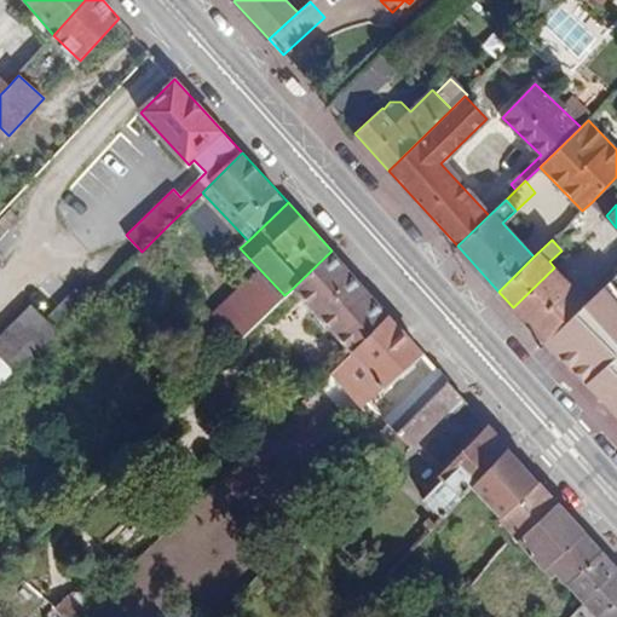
[(352,352),(390,316),(332,251),(294,287),(352,352)]
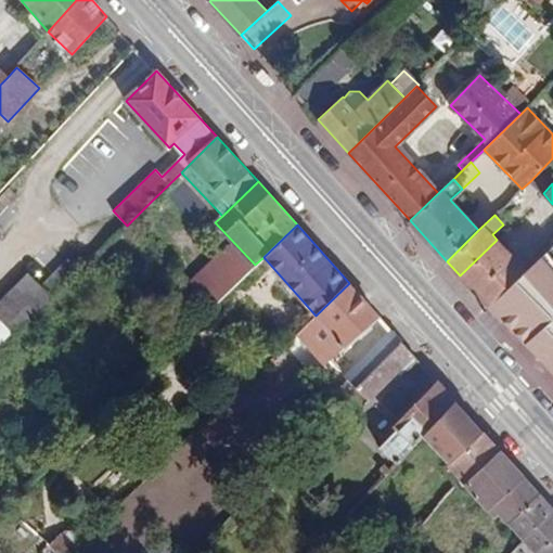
[(460,275),(476,292),(513,256),(500,242),(497,240),(460,275)]
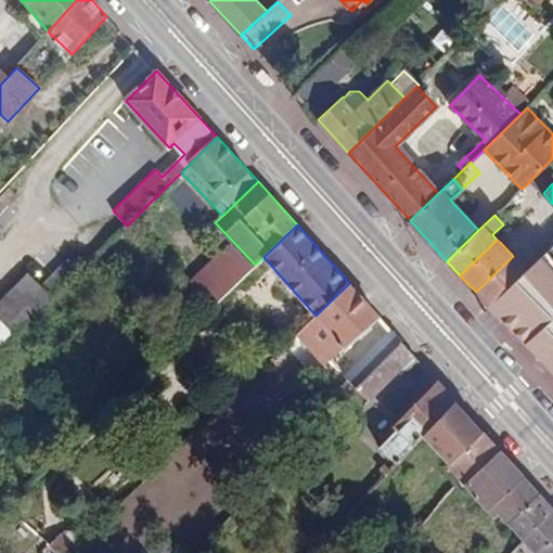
[(526,270),(513,256),(476,292),(489,306),(514,282),(526,270)]
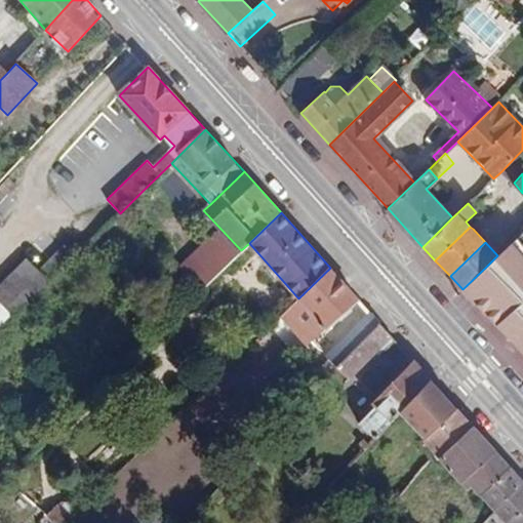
[(40,270),(51,281),(74,258),(63,247),(40,270)]
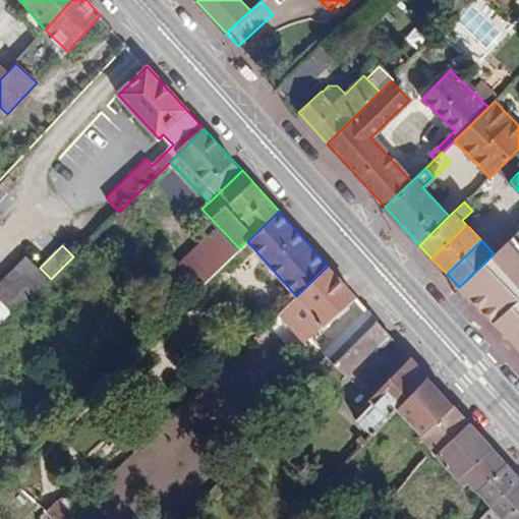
[(51,279),(40,268),(27,255),(0,283),(0,298),(15,314),(51,279)]
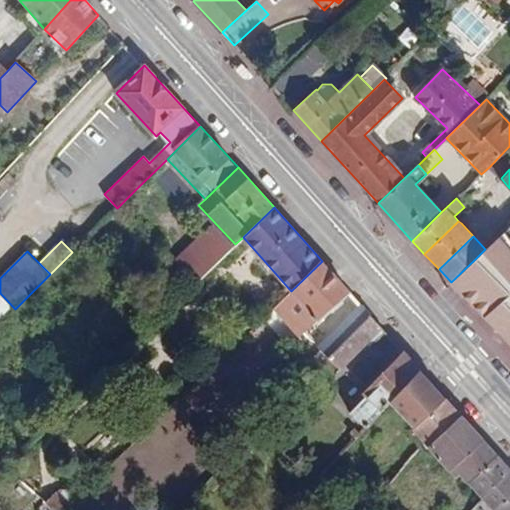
[(463,295),(487,273),(474,260),(451,282),(463,295)]
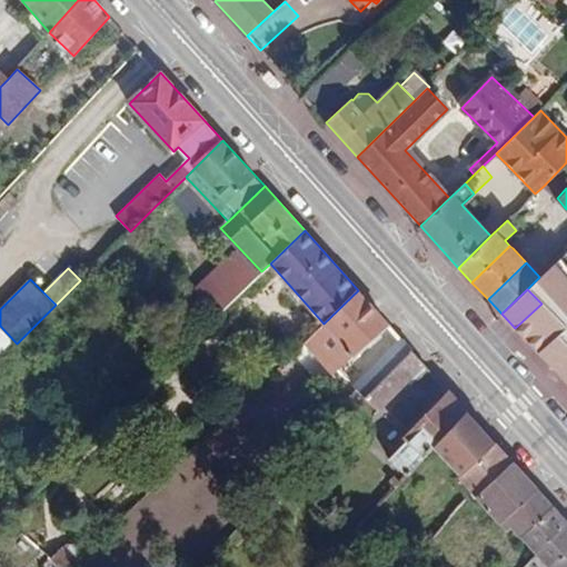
[(354,356),(388,324),(358,290),(324,324),(354,356)]
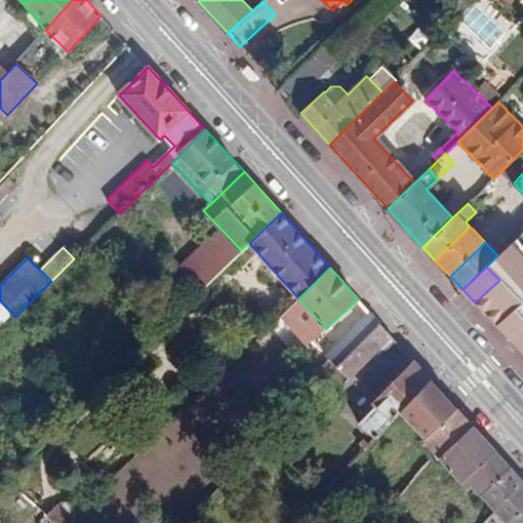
[(475,303),(489,318),(514,295),(499,280),(475,303)]
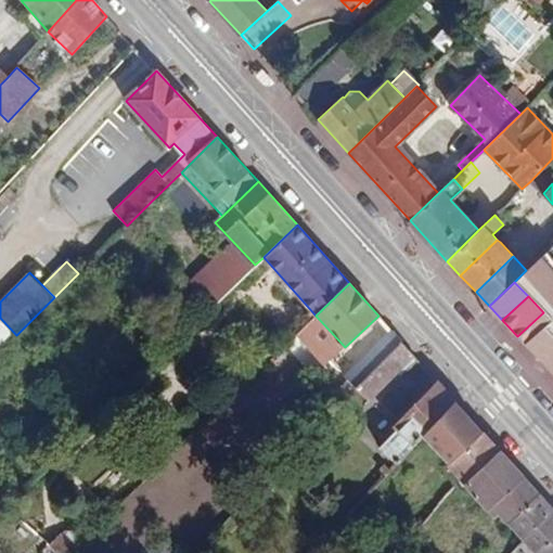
[(552,303),(543,312),(517,336),(543,363),(552,354),(552,303)]
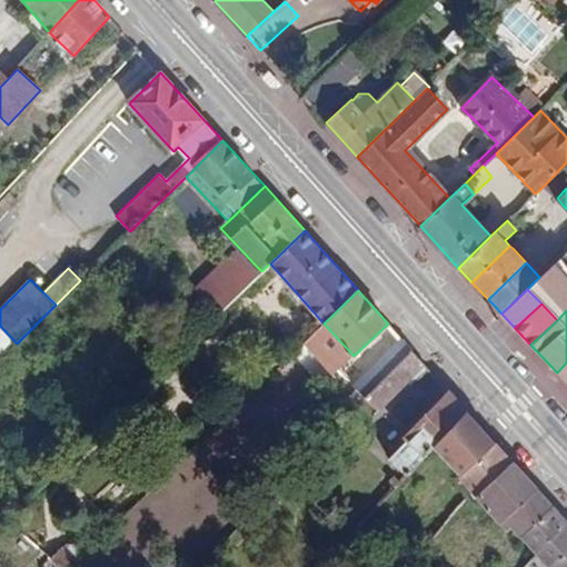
[(367,398),(413,351),(401,338),(354,385),(367,398)]
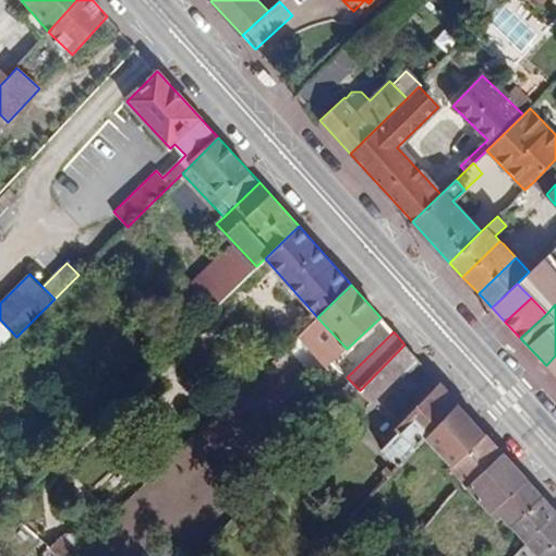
[(403,378),(420,361),(405,345),(360,390),(340,409),(349,418),(367,399),(371,403),(400,375),(403,378)]
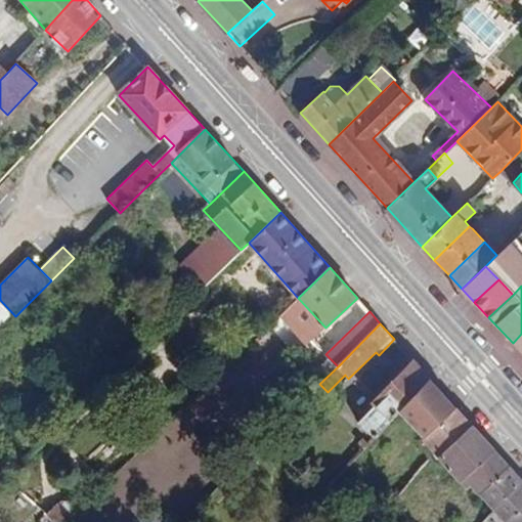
[(521,334),(513,343),(521,352),(521,334)]
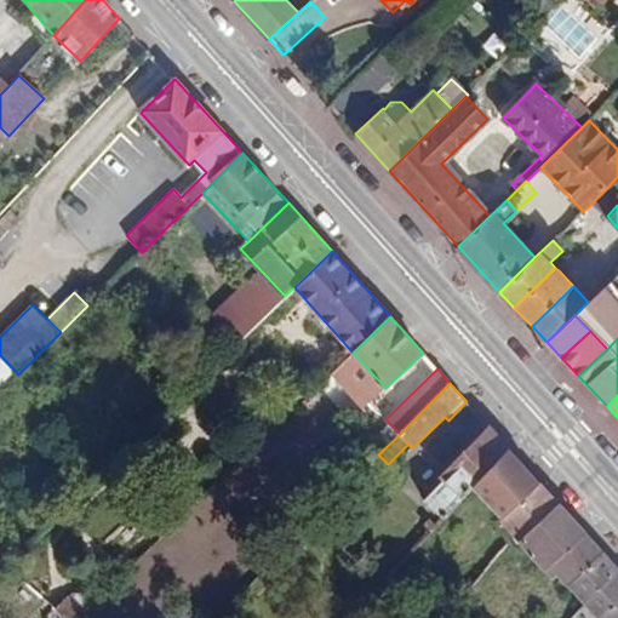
[(424,501),(442,520),(473,487),(509,448),(490,427),(441,479),(444,481),(424,501)]
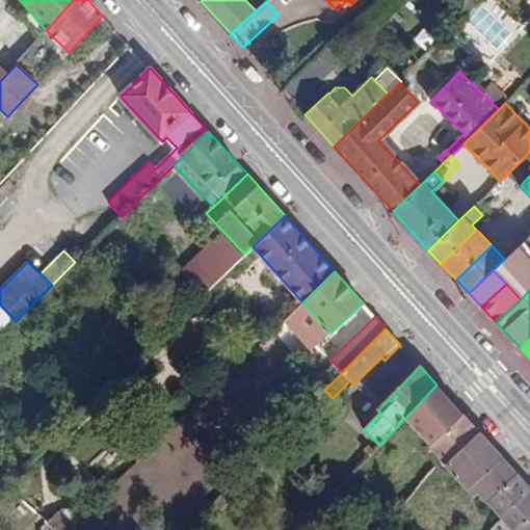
[(421,434),(454,404),(436,385),(405,418),(421,434)]
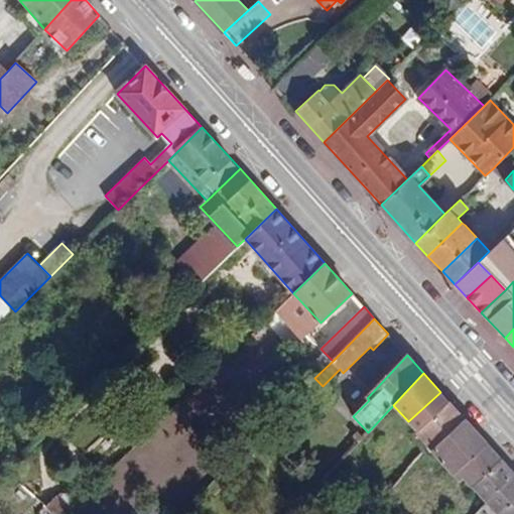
[(487,503),(513,476),(513,474),(440,392),(408,421),(459,480),(464,477),(487,503)]
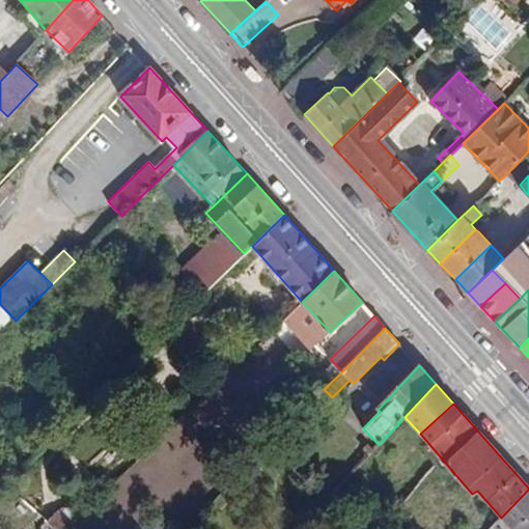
[(528,490),(501,518),(490,528),(528,528),(528,490)]
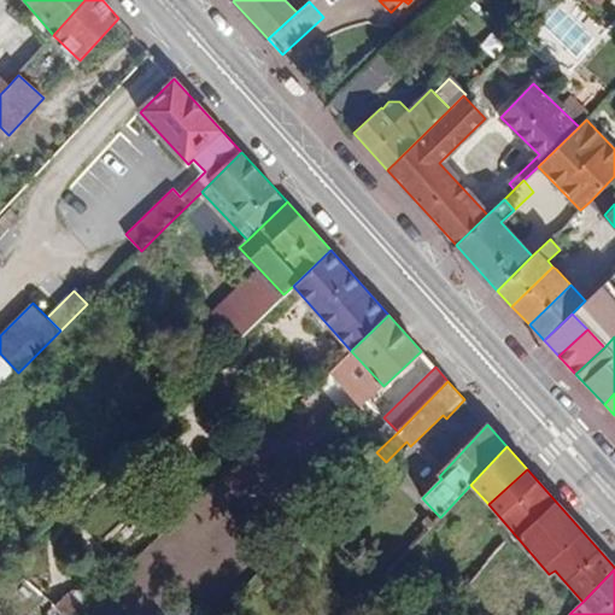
[(54,604),(64,614),(77,614),(83,609),(68,592),(54,604)]
